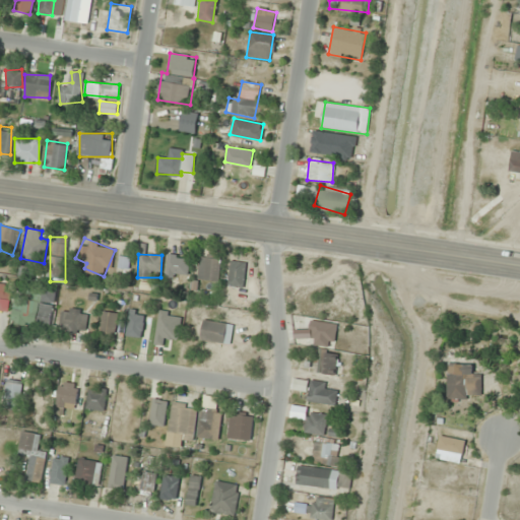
[(166,276),(188,276),(189,255),(167,255),(166,276)]
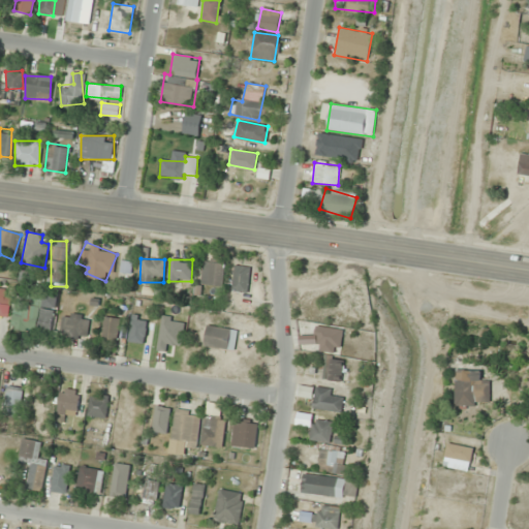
[(223,259),(201,259),(201,285),(223,285),(223,259)]
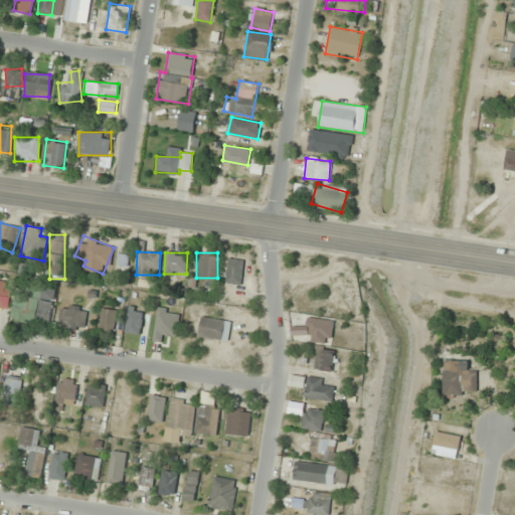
[(243,260),(228,258),(225,283),(240,285),(243,260)]
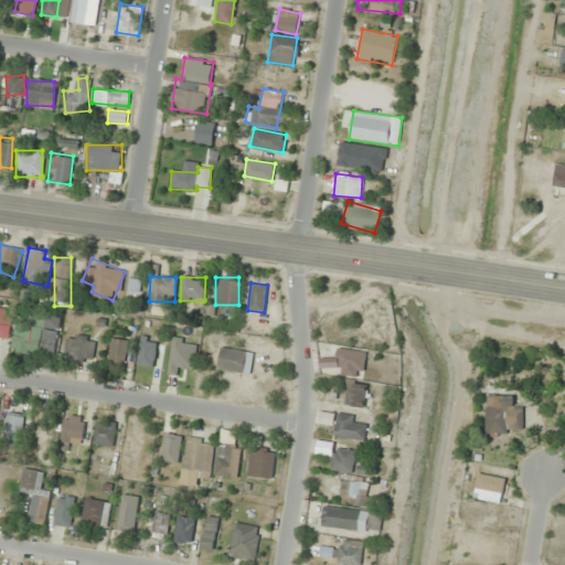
[(10,308),(0,308),(0,338),(10,338),(10,308)]
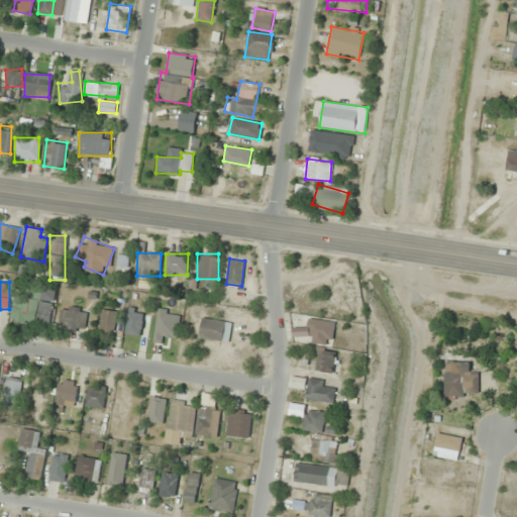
[(54,286),(31,283),(29,297),(14,296),(11,321),(49,325),(54,286)]
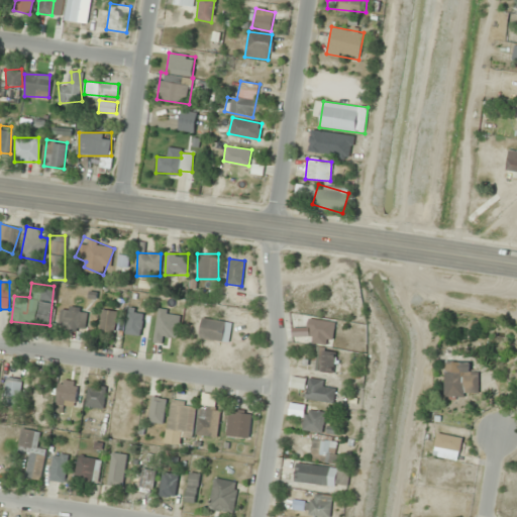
[(156,338),(181,338),(181,305),(170,305),(170,322),(156,322),(156,338)]
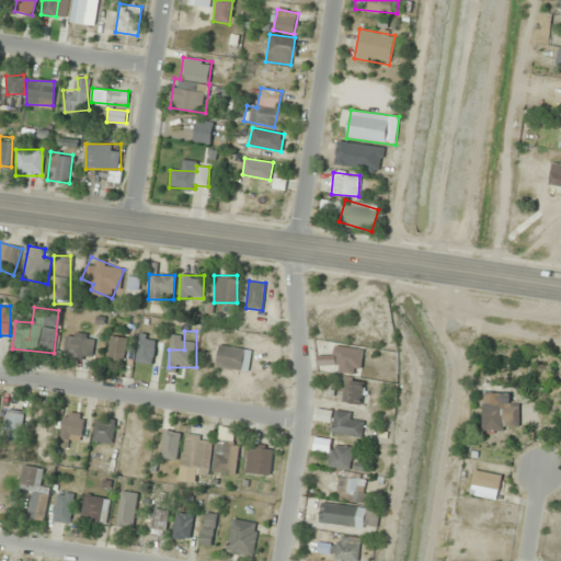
[(65,358),(93,358),(93,333),(65,333),(65,358)]
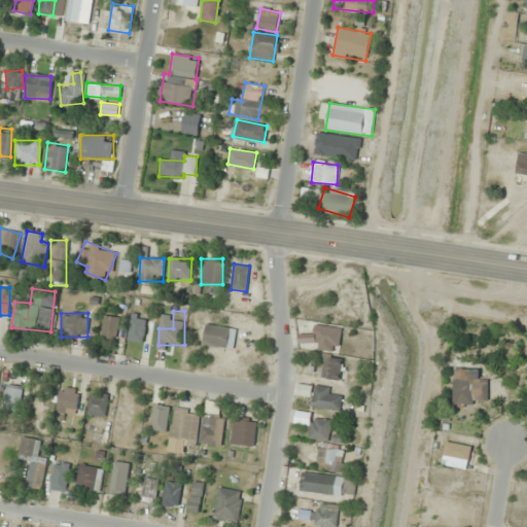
[(98,338),(115,341),(119,317),(101,314),(98,338)]
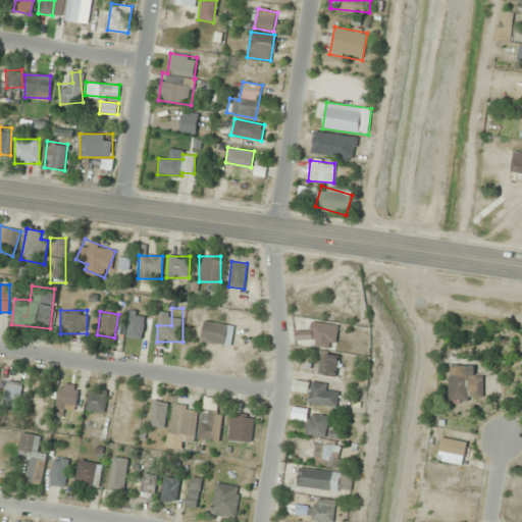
[(141,338),(145,313),(129,311),(125,336),(141,338)]
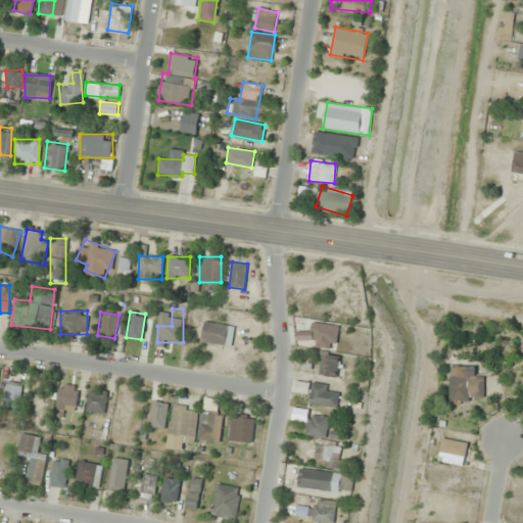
[(231,345),(234,326),(204,321),(201,340),(231,345)]
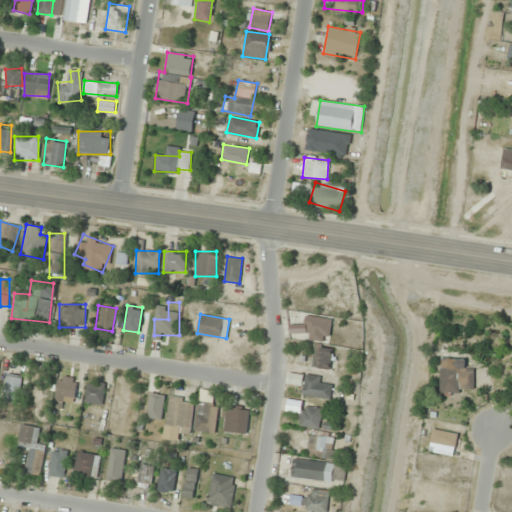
[(330,316),(305,316),(305,340),(330,340),(330,316)]
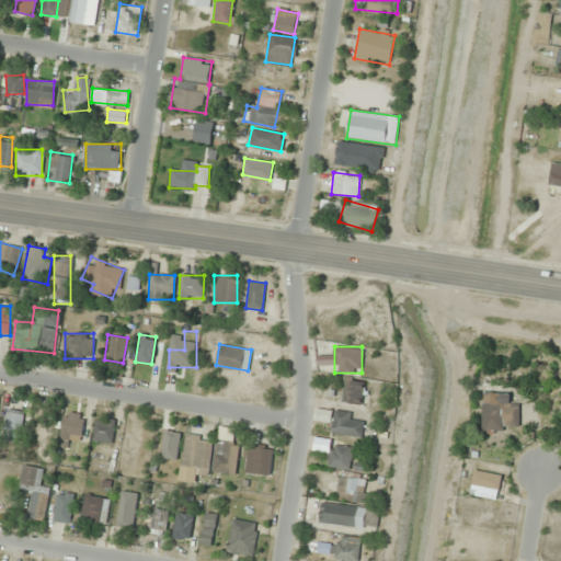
[(362,380),(341,380),(341,403),(362,403),(362,380)]
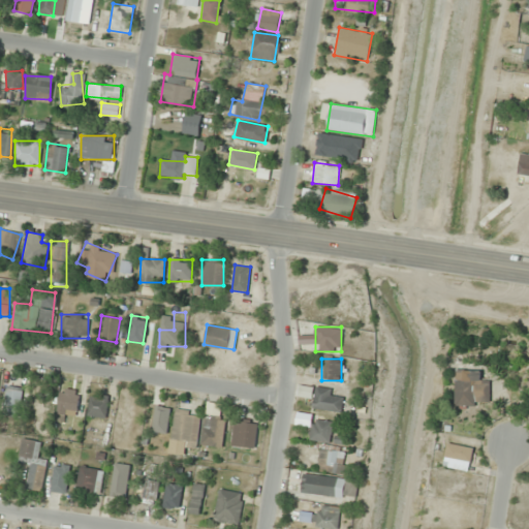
[(489,406),(489,380),(479,380),(479,370),(454,370),(454,406),(489,406)]
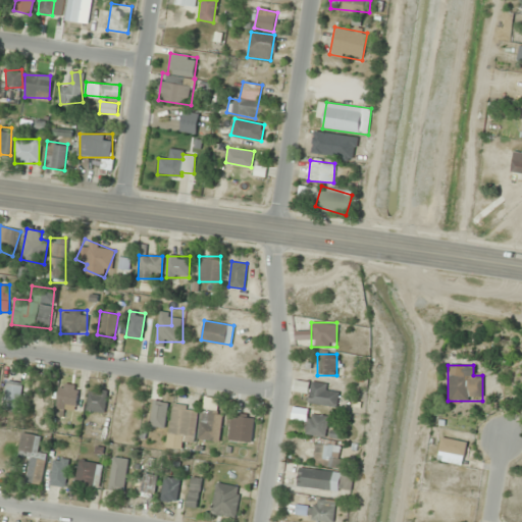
[(17,408),(22,382),(7,380),(2,406),(17,408)]
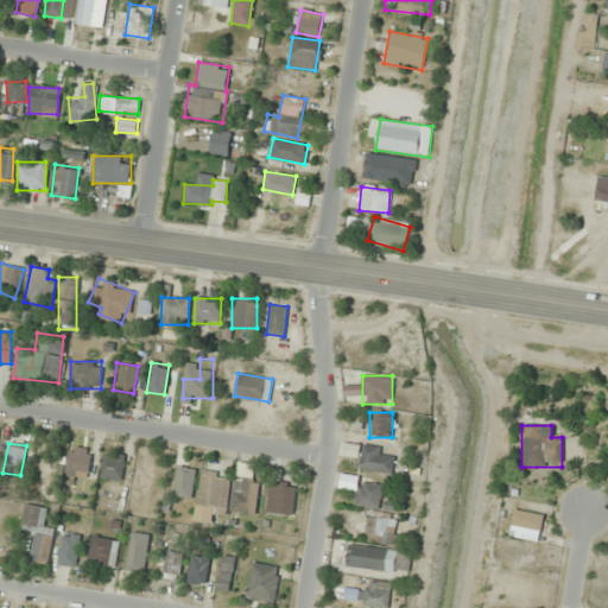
[(359,469),(391,474),(393,457),(381,456),(382,447),(362,444),(359,469)]
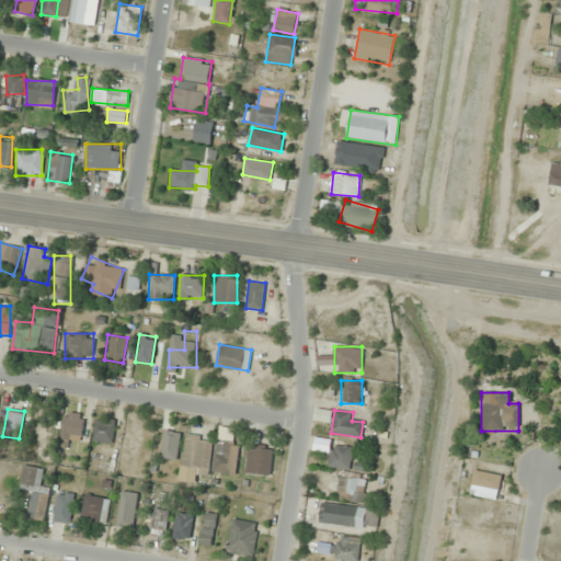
[(83,439),(80,411),(59,413),(61,442),(83,439)]
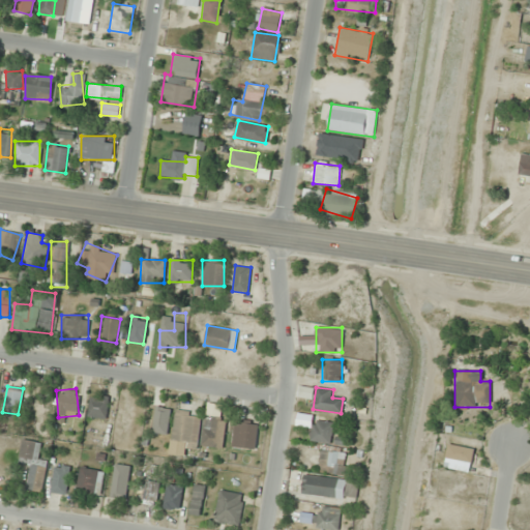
[(109,407),(109,394),(88,395),(89,418),(114,417),(114,407),(109,407)]
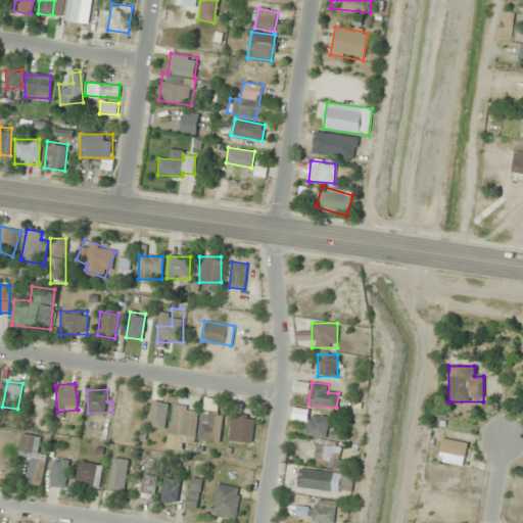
[(223,413),(216,412),(217,399),(204,397),(199,439),(220,442),(223,413)]
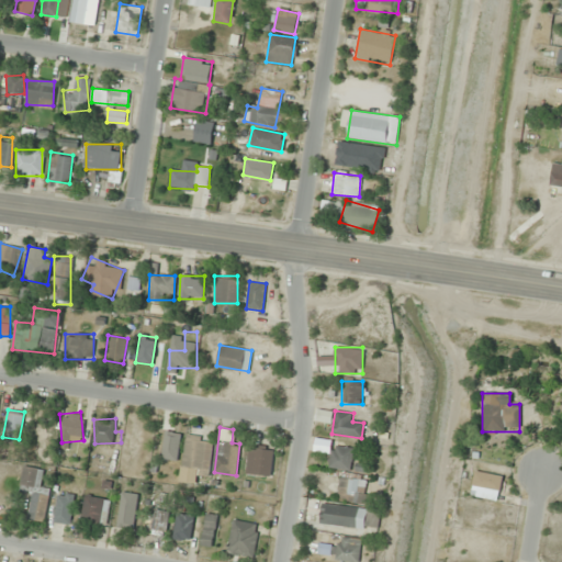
[(176,461),(181,434),(166,430),(160,459),(176,461)]
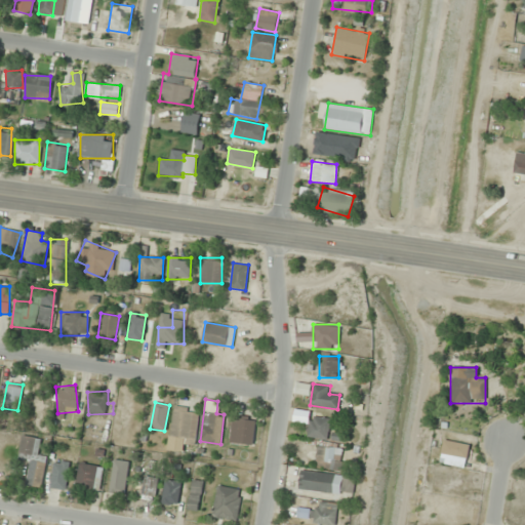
[(199,410),(174,406),(168,443),(194,447),(199,410)]
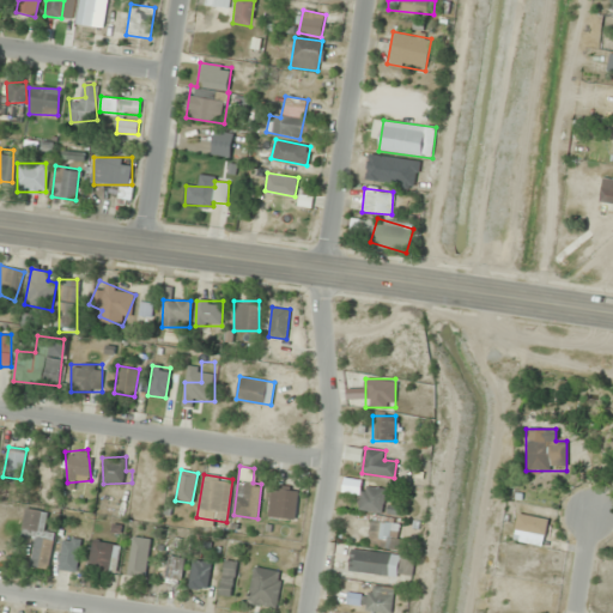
[(298,490),(272,486),(268,517),(293,521),(298,490)]
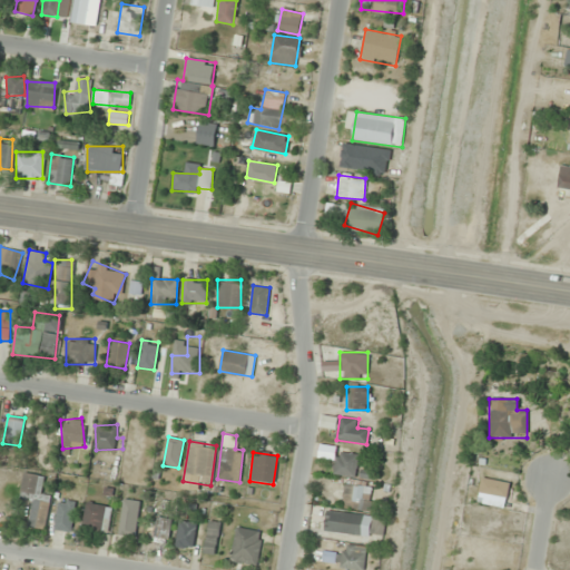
[(357,453),(335,452),(334,475),(356,477),(357,453)]
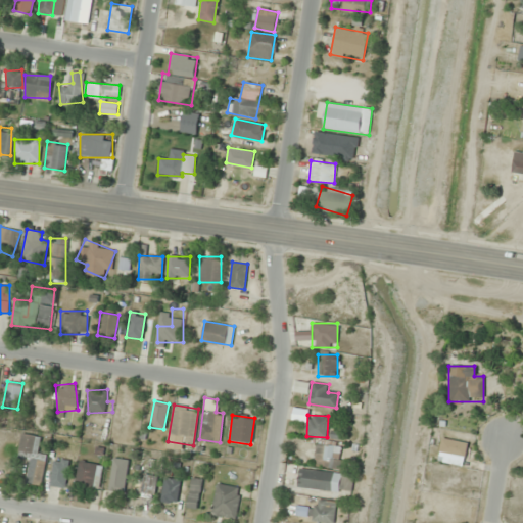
[(17,457),(30,459),(26,479),(41,482),(46,454),(37,453),(40,437),(21,433),(17,457)]
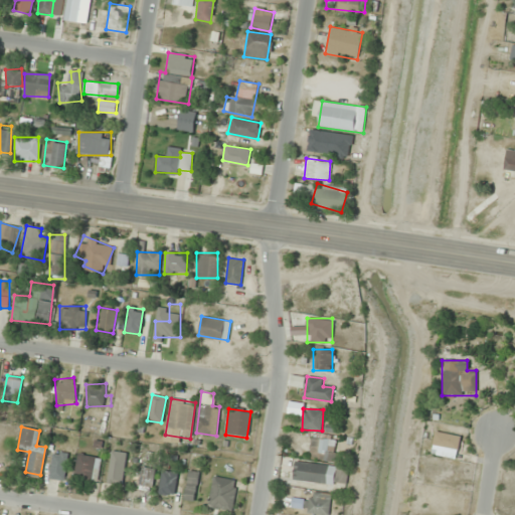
[(431,454),(456,459),(460,436),(435,431),(431,454)]
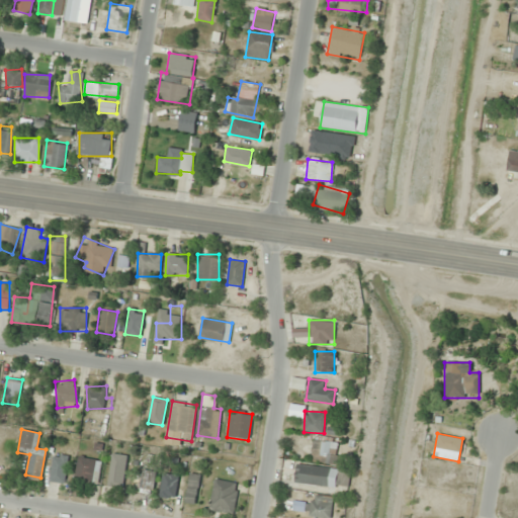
[(335,465),(341,445),(315,437),(309,456),(335,465)]
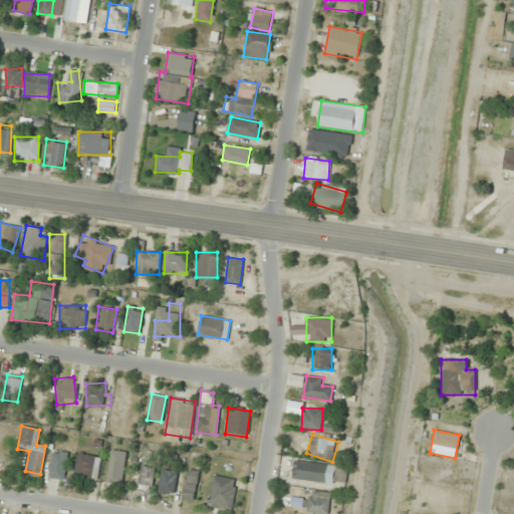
[(68,453),(53,449),(47,476),(62,479),(68,453)]
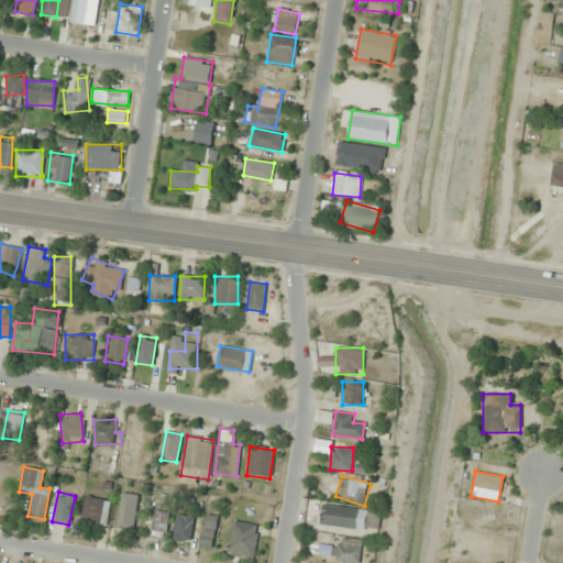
[(138,495),(121,493),(117,528),(133,530),(138,495)]
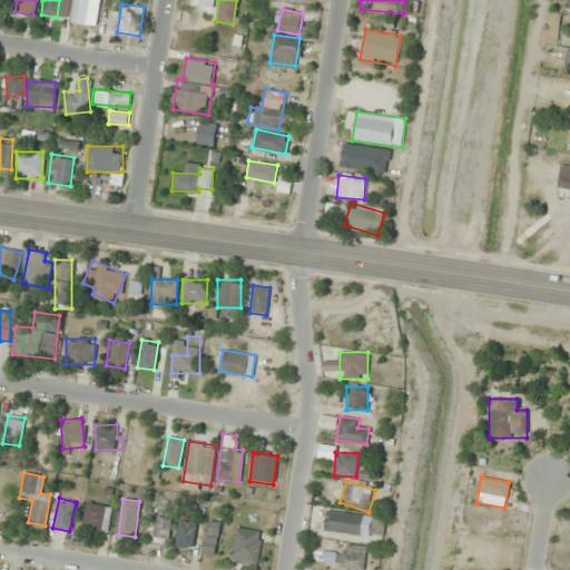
[(107,532),(111,507),(86,501),(81,527),(107,532)]
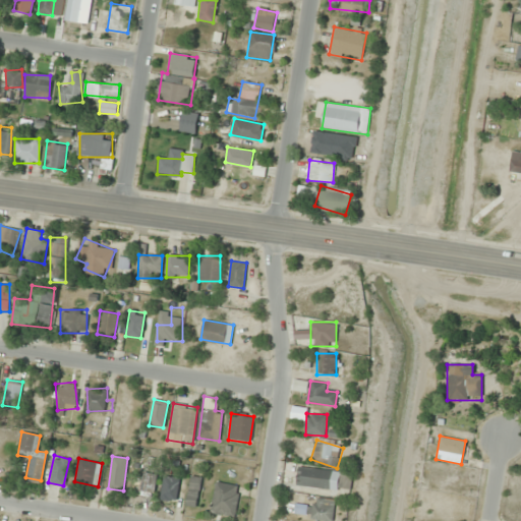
[(350,471),(298,466),(296,485),(348,490),(350,471)]
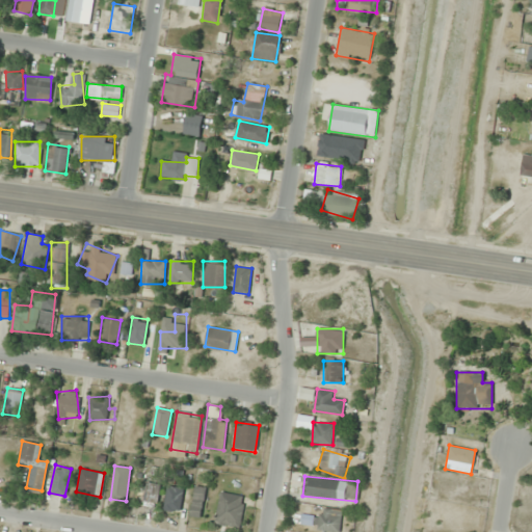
[(142,506),(155,507),(159,483),(145,481),(142,506)]
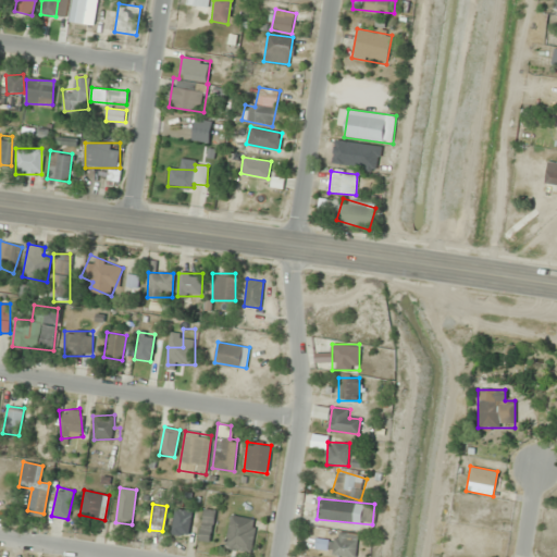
[(190,511),(174,509),(171,534),(188,536),(190,511)]
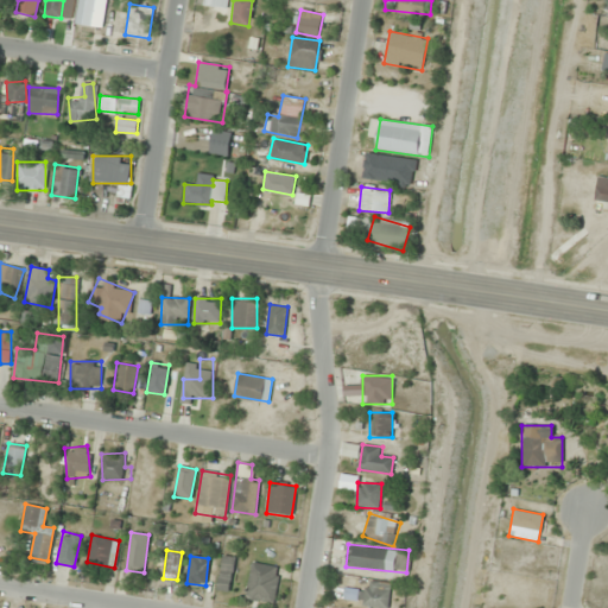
[(227,591),(234,563),(223,561),(216,588),(227,591)]
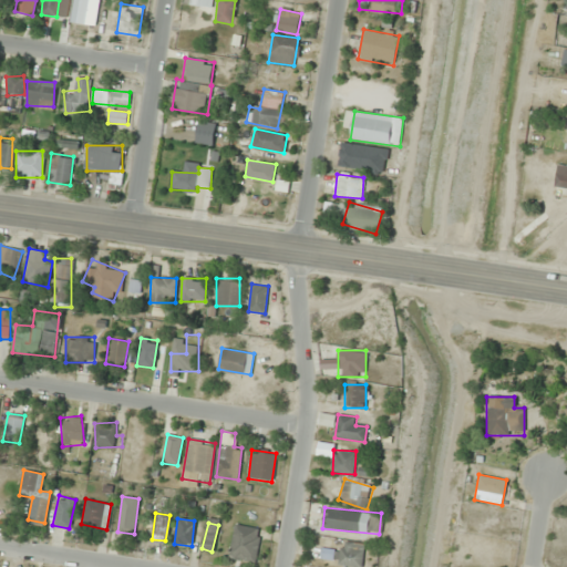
[(260,528),(234,524),(228,558),(255,562),(260,528)]
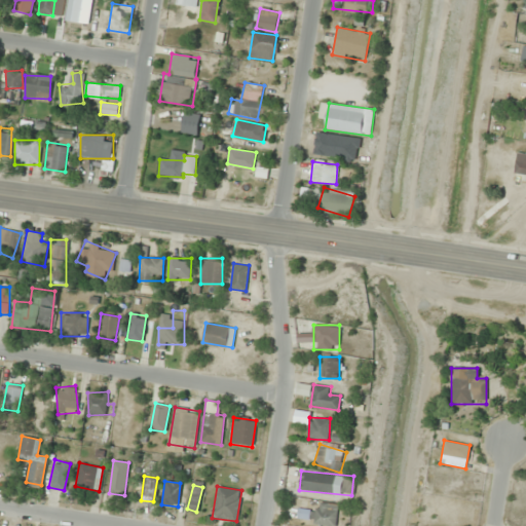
[(324,525),(332,525),(338,506),(317,500),(313,513),(299,508),(296,518),(324,525)]
